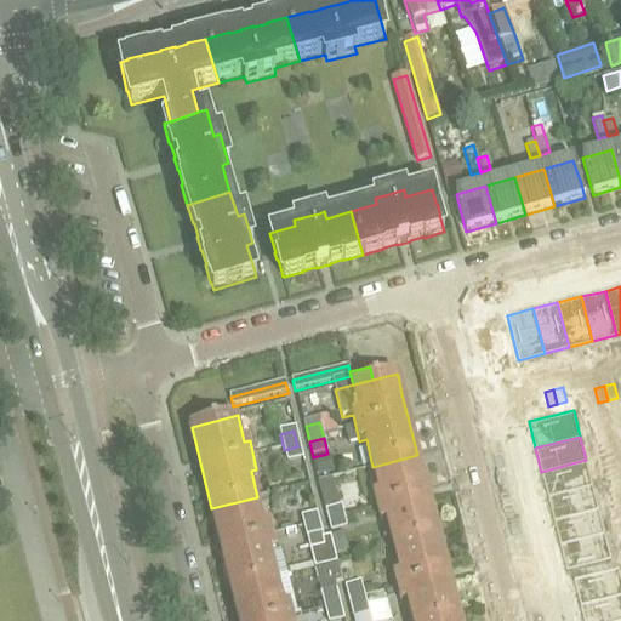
[(297,446),(284,450),(288,466),(301,462),(297,446)]
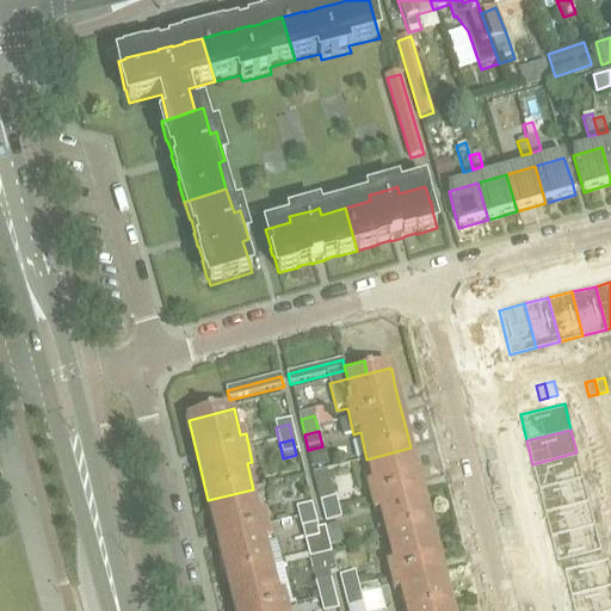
[(426,507),(426,508),(415,467),(417,467),(411,448),(366,460),(374,486),(366,487),(374,514),(381,513),(387,539),(432,529),(426,507)]
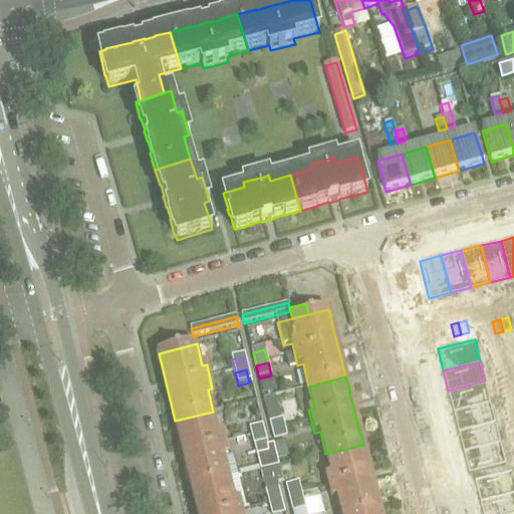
[(274,378),(261,381),(264,394),(277,391),(274,378)]
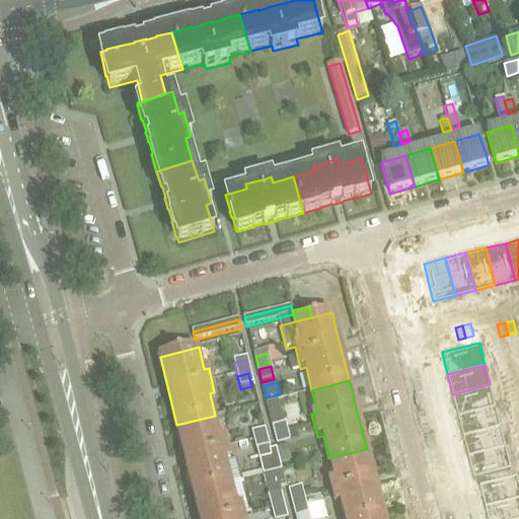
[(490,384),(452,394),(457,415),(495,404),(490,384)]
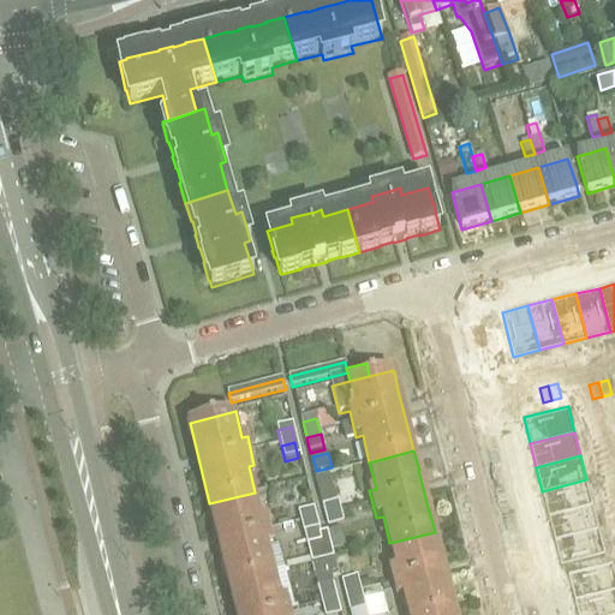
[(315,477),(323,506),(336,502),(329,475),(315,477)]
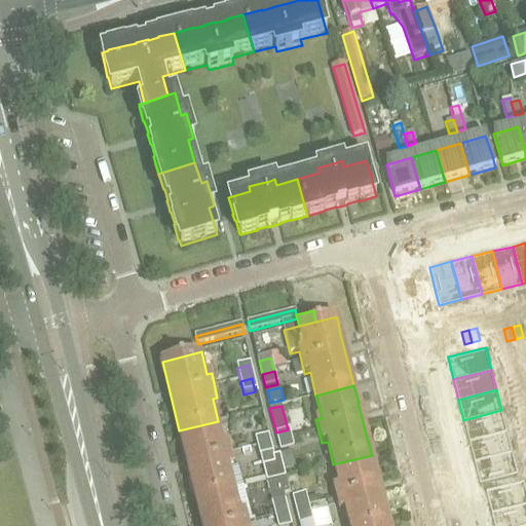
[(501,410),(463,420),(468,440),(506,430),(501,410)]
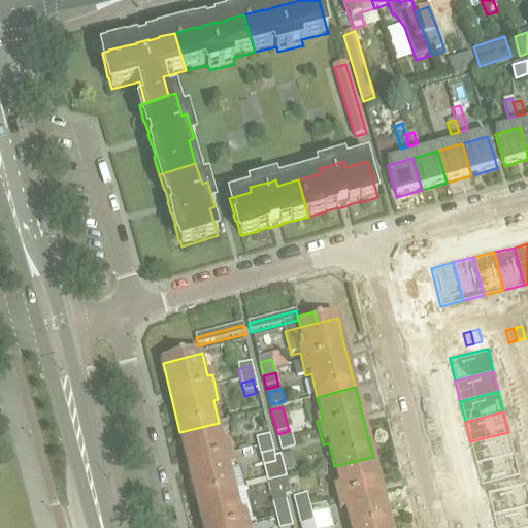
[(189,466),(196,500),(235,492),(230,469),(235,468),(229,444),(224,446),(219,423),(179,432),(184,449),(189,466)]
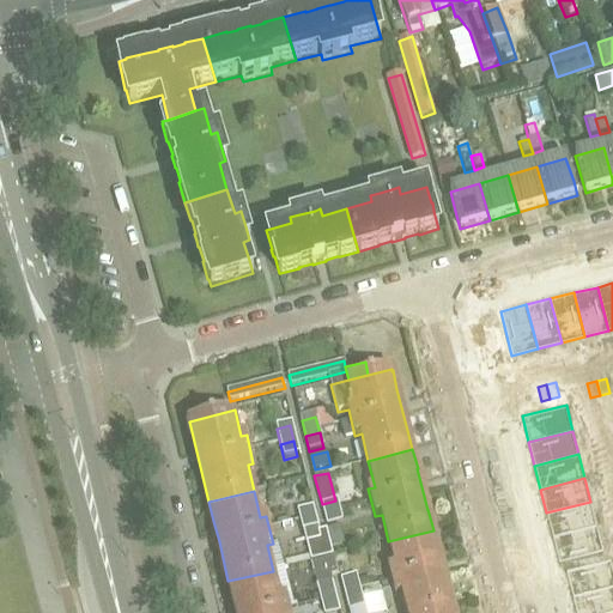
[(335,501),(322,504),(325,515),(339,511),(337,501),(335,501)]
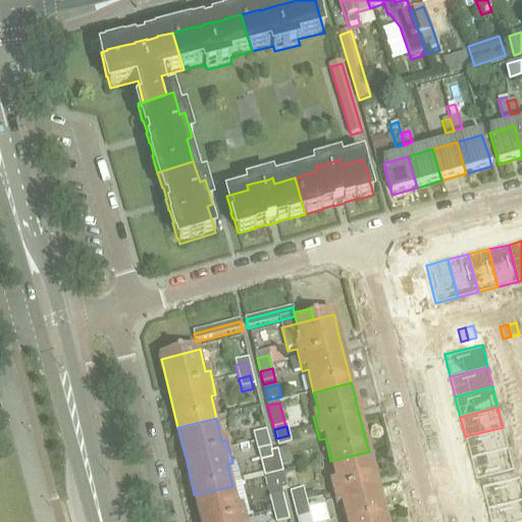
[(470,457),(508,448),(503,427),(465,436),(470,457)]
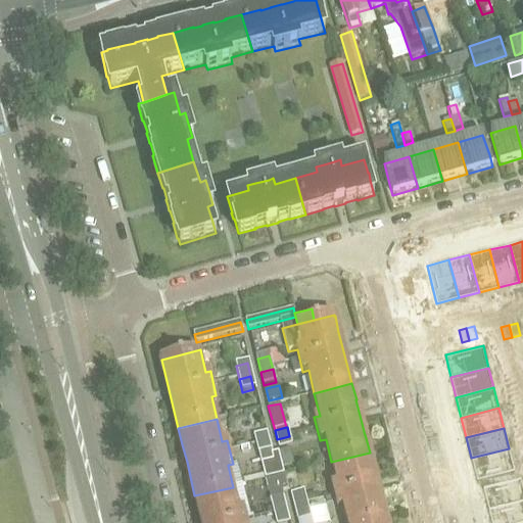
[(253,436),(255,446),(270,443),(267,432),(253,436)]
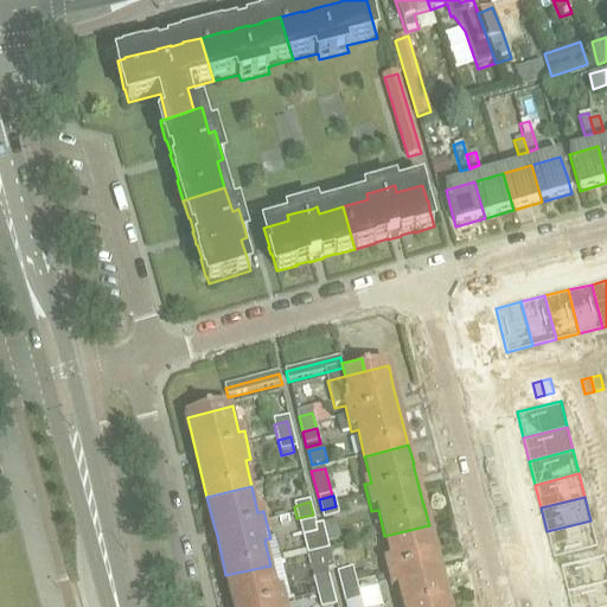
[(338,518),(336,506),(321,510),(325,522),(338,518)]
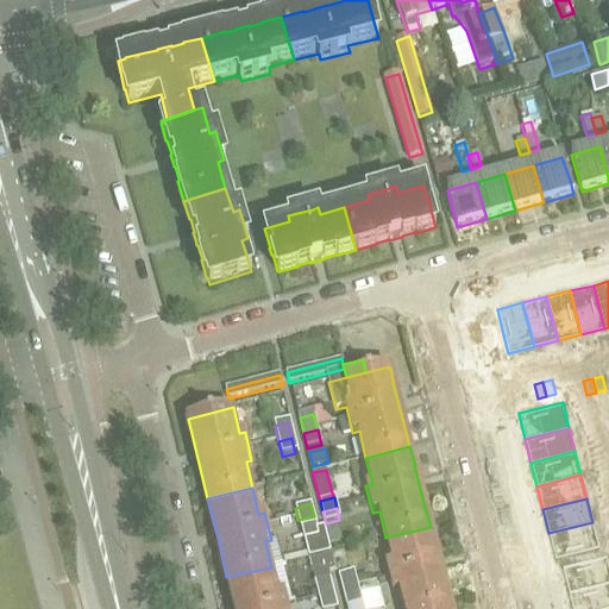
[(316,526),(314,516),(297,520),(301,529),(316,526)]
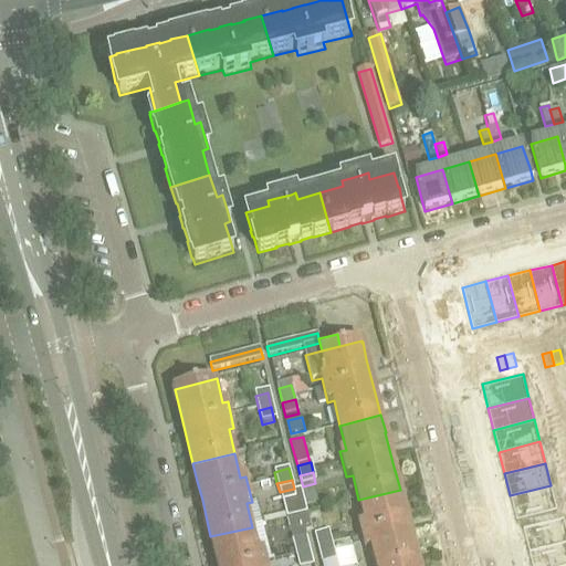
[(557,509),(551,485),(510,495),(516,520),(557,509)]
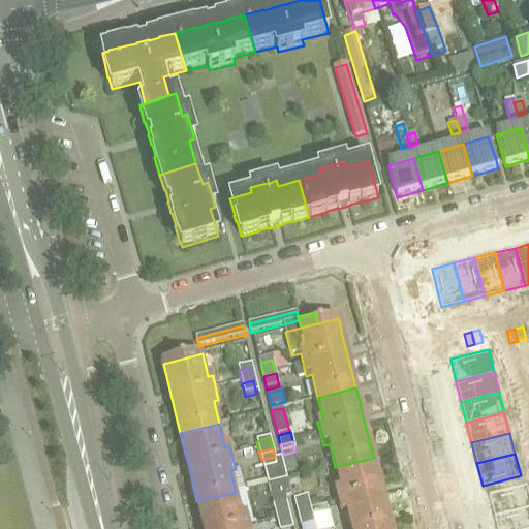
[(378,473),(374,458),(335,467),(341,490),(335,492),(338,503),(341,516),(346,515),(349,528),(384,528),(392,528),(386,508),(380,487),(377,473),(378,473)]
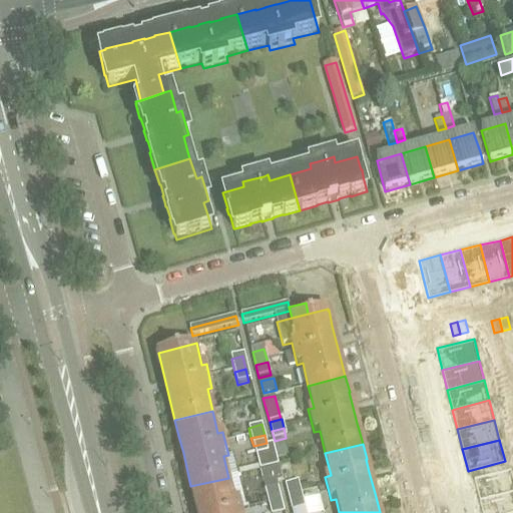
[(255,456),(260,472),(278,467),(273,446),(268,447),(269,453),(255,456)]
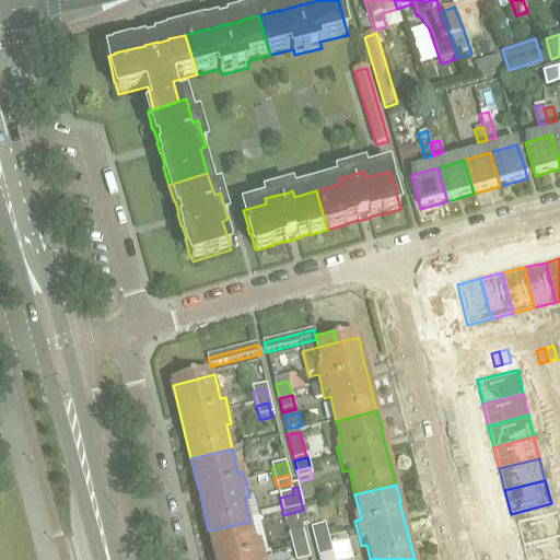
[(307,527),(303,510),(283,515),(288,532),(307,527)]
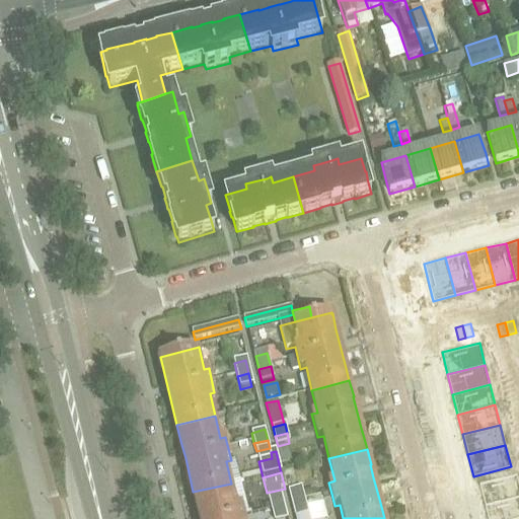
[(479,483),(485,505),(518,496),(518,483),(517,473),(479,483)]
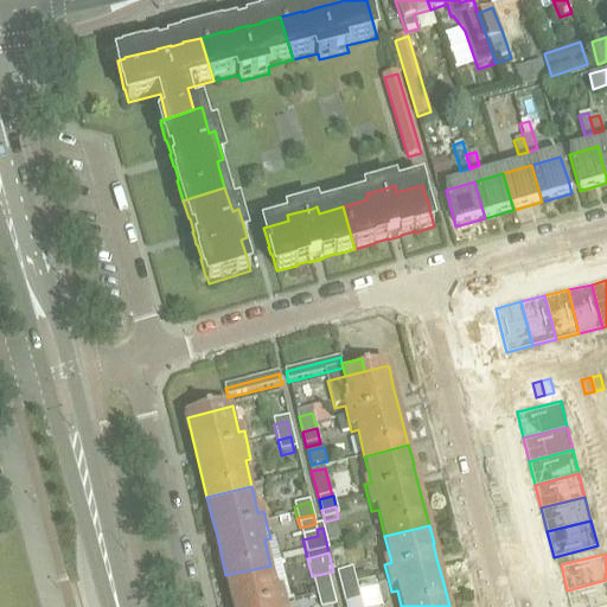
[(276,590),(270,566),(225,575),(232,606),(287,606),(283,589),(276,590)]
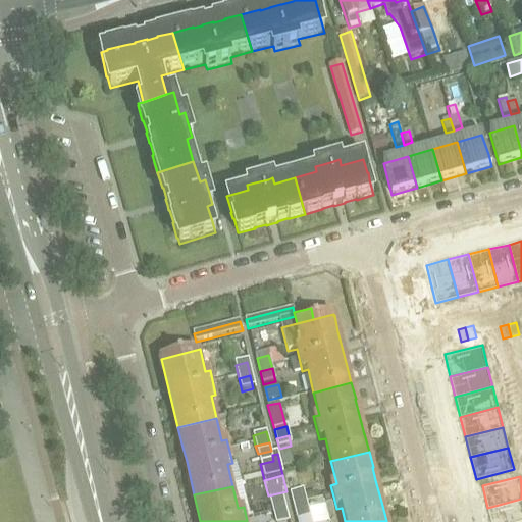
[(307,505),(317,502),(315,492),(304,496),(303,489),(290,492),(294,508),(307,505)]
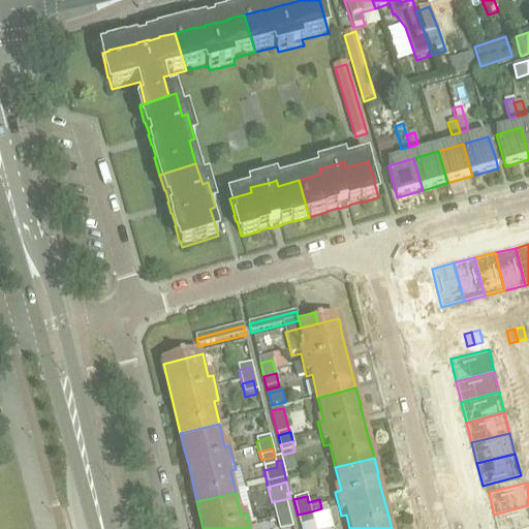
[(273,507),(276,521),(289,518),(285,504),(273,507)]
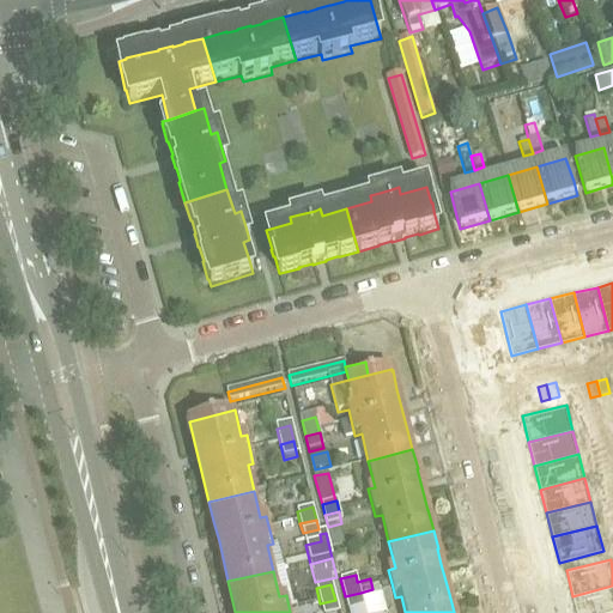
[(576,612),(604,612),(612,611),(612,586),(572,596),(576,612)]
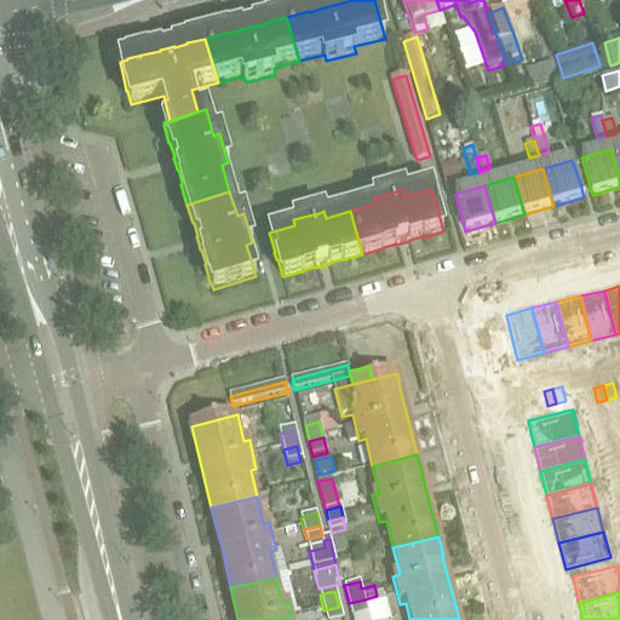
[(365,600),(349,603),(352,618),(368,613),(386,608),(383,595),(377,596),(365,600)]
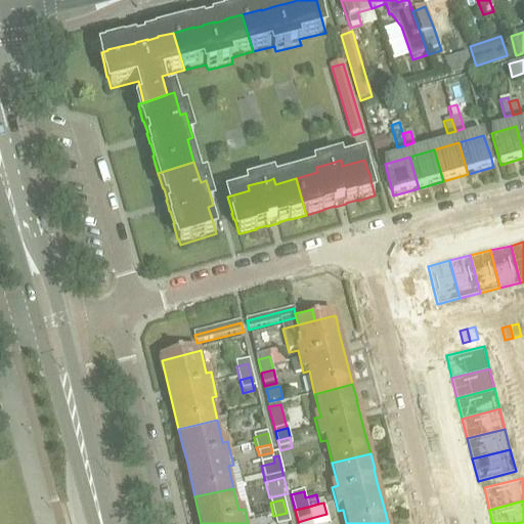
[(275,523),(289,523),(287,513),(273,516),(275,523)]
